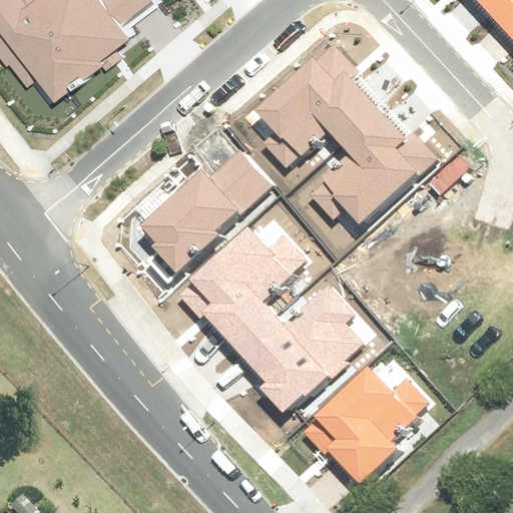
[(0,0),(0,58),(6,67),(10,63),(94,0),(0,0)]
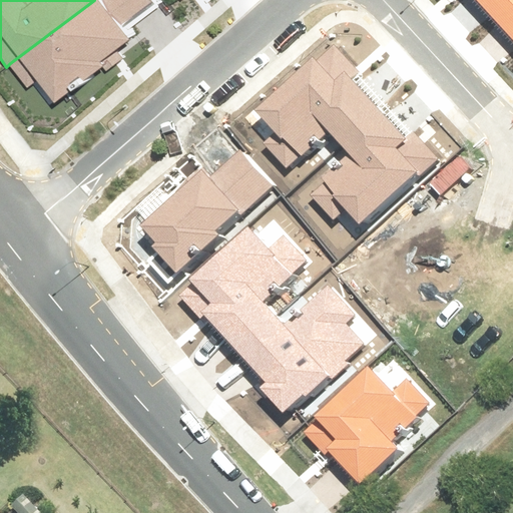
[(158,0),(94,0),(10,63),(28,87),(38,79),(55,102),(101,67),(104,71),(123,57),(116,49),(131,38),(127,32),(162,5),(158,0)]
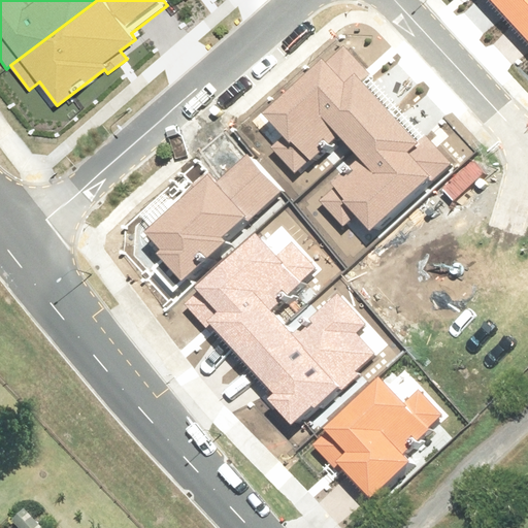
[(527,0),(490,0),(507,19),(527,0)]
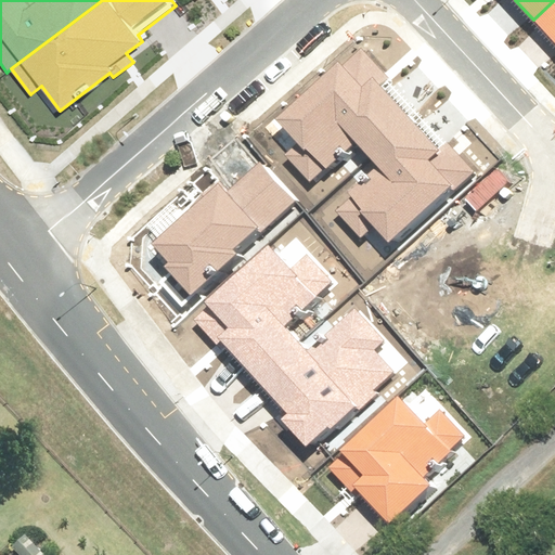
[(554,0),(533,20),(554,42),(554,0)]
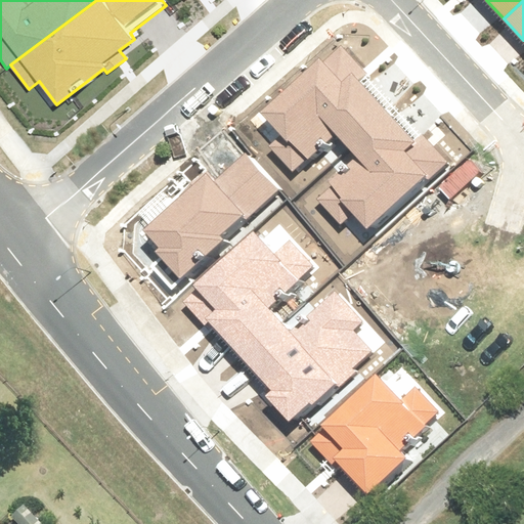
[(280,136),(268,146),(292,173),(334,136),(345,148),(386,112),(358,80),(365,74),(341,46),(323,61),(319,57),(259,111),(280,136)]
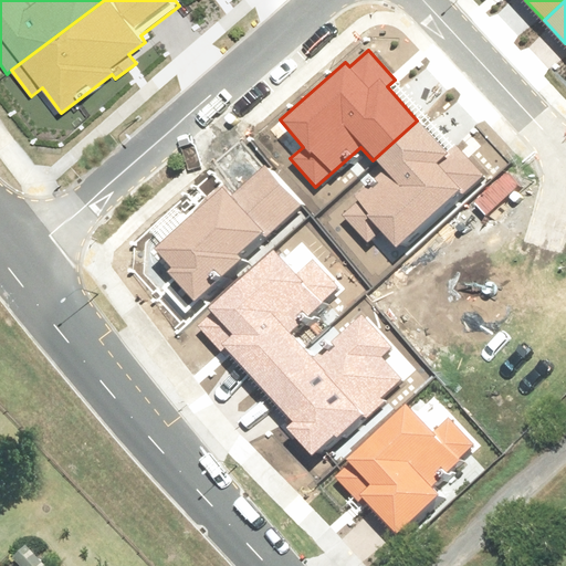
[(417,121),(373,160),(380,169),(355,191),(363,199),(343,217),(369,245),(381,233),(397,250),(480,177),(453,147),(447,153),(417,121)]
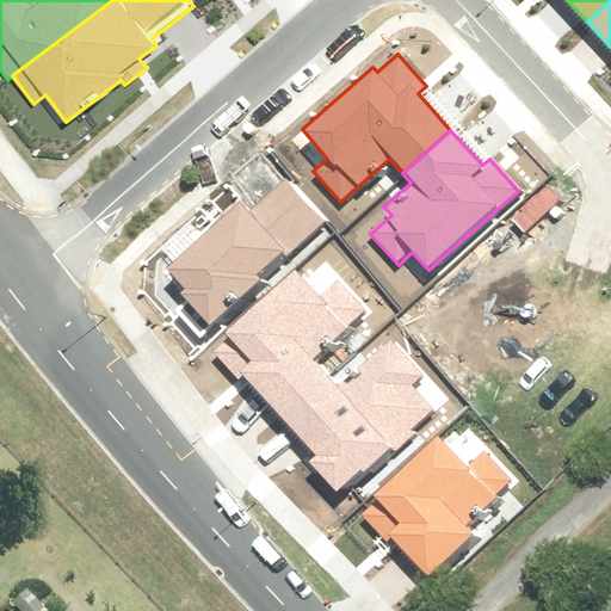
[(187,289),(181,294),(211,325),(260,279),(257,275),(283,252),(288,257),(326,223),(285,178),(250,210),(240,201),(167,267),(187,289)]
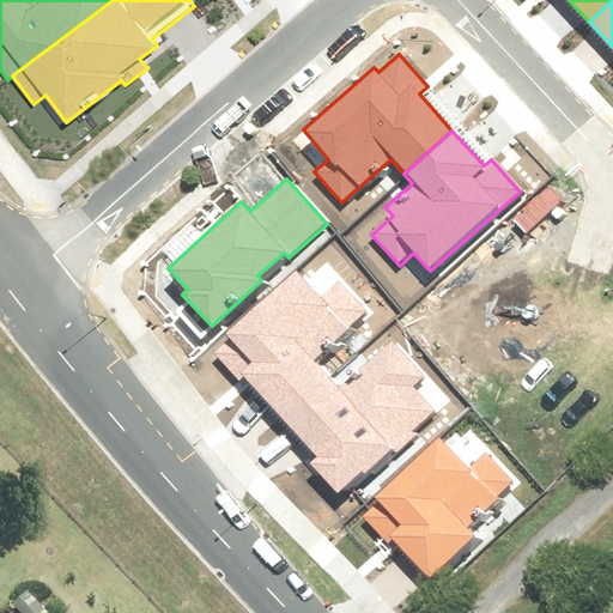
[(230,340),(216,353),(240,381),(246,376),(280,417),(331,372),(319,360),(374,311),(339,273),(320,290),(299,267),(224,333),(230,340)]
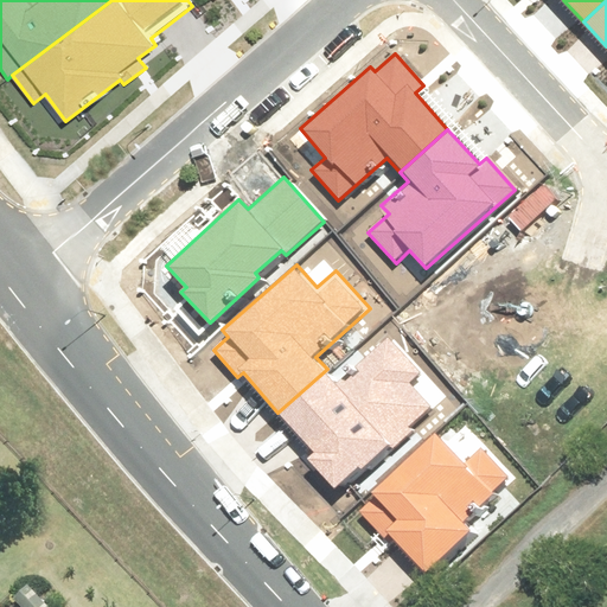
[(313,461),(334,485),(349,472),(355,478),(430,409),(408,384),(422,371),(388,333),(349,368),(353,372),(340,383),(327,369),(278,413),(318,458),(313,461)]
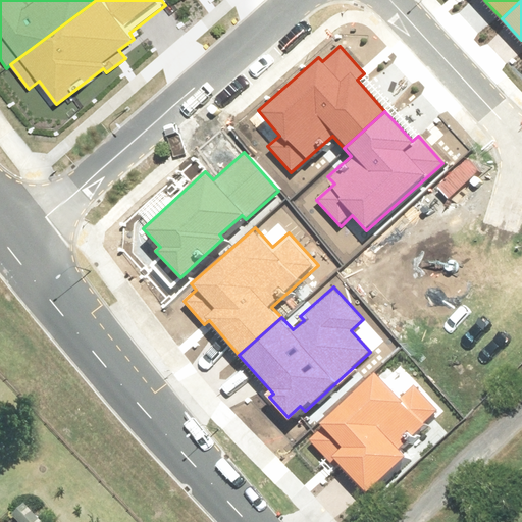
[(321,428),(309,439),(334,465),(337,463),(365,491),(403,455),(397,449),(437,410),(412,384),(399,397),(372,369),(317,423),(321,428)]
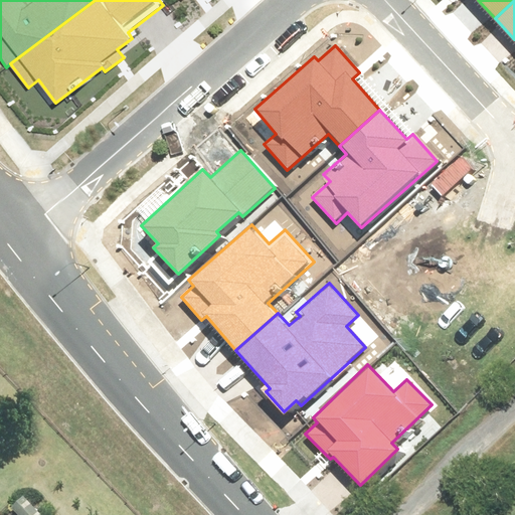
All buildings are outlined.
